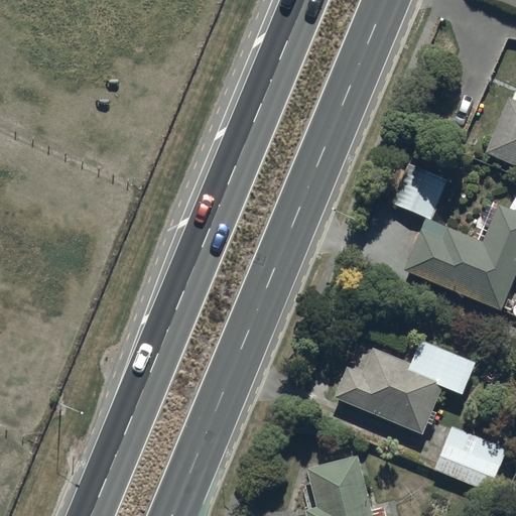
[(515,103),(505,99),(485,152),(515,164),(515,103)]
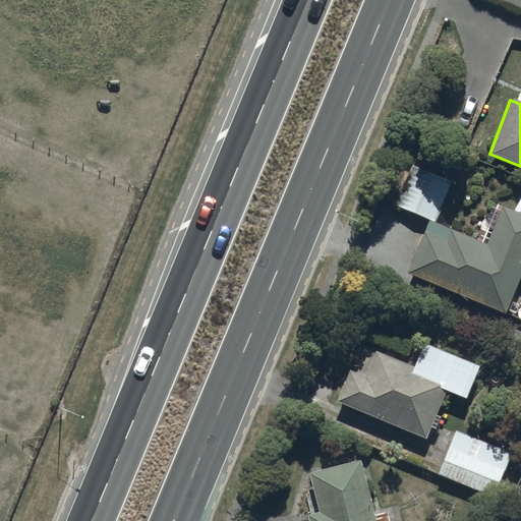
[(483,242),(430,219),(406,274),(506,312),(520,273),(520,213),(502,206),(483,242)]
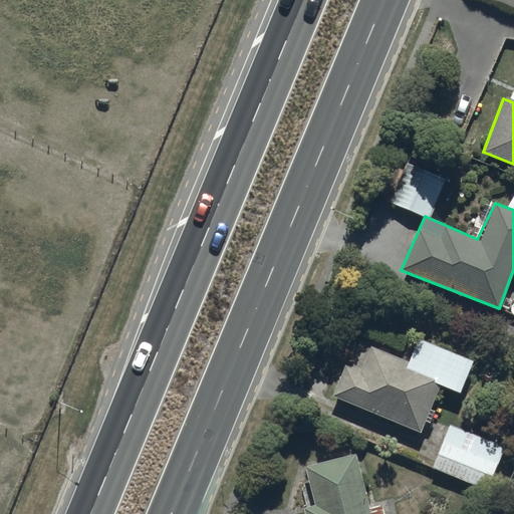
[(358,371),(345,366),(333,394),(421,433),(442,376),(369,347),(358,371)]
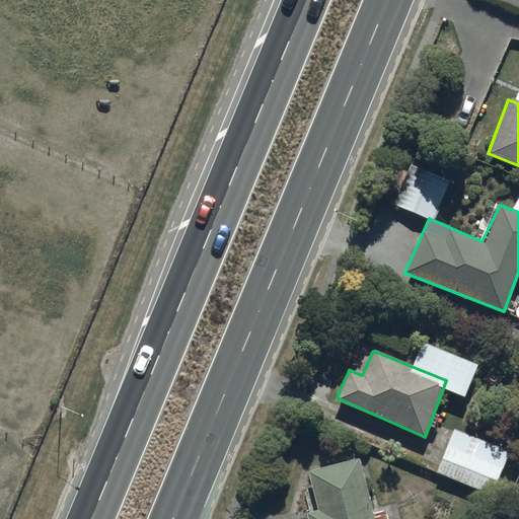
[(508,450),(453,428),(435,471),(490,495),(508,450)]
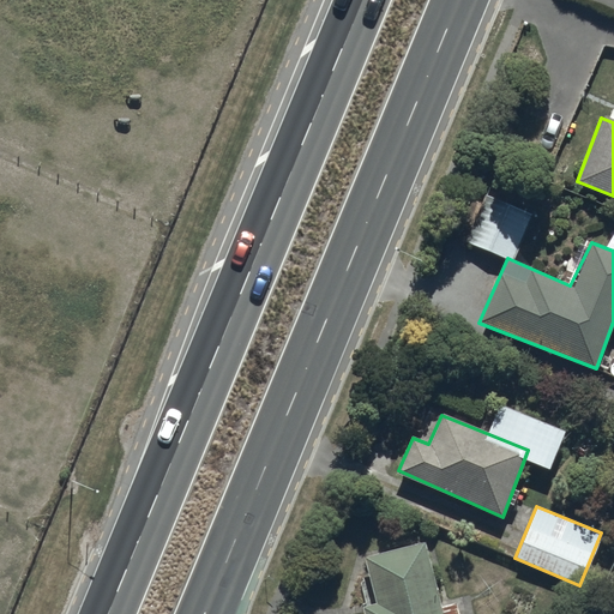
[(440,613),(421,540),(362,555),(373,603),(361,606),(363,613),(440,613)]
